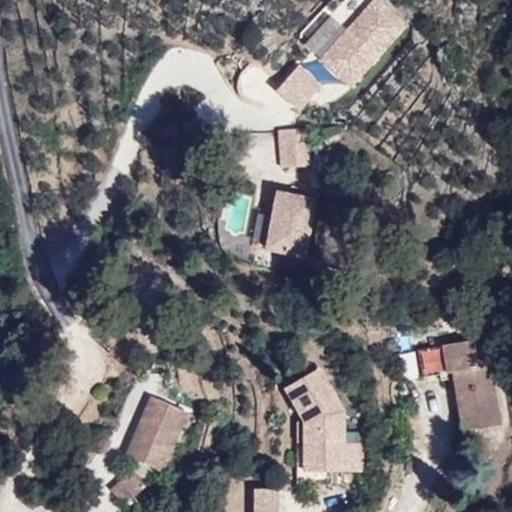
[(322,59),(351,85),(406,25),(377,0),(375,0),(345,33),(322,59)]
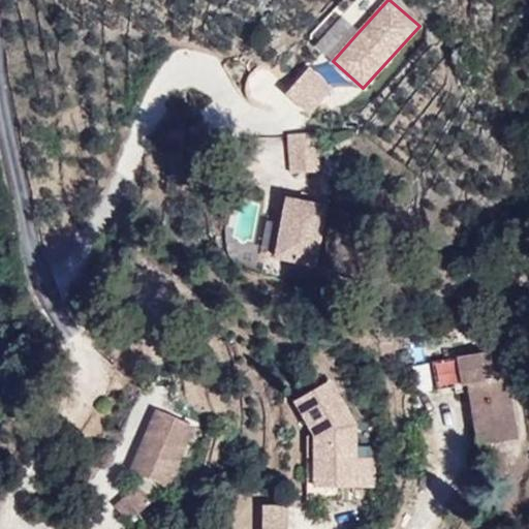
[(312,42),(333,61),(356,34),(336,16),(312,42)]
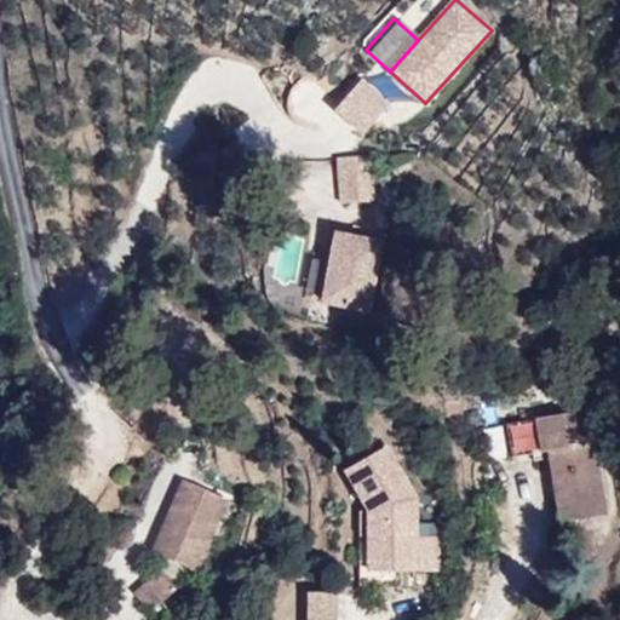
[(390,103),(362,79),(336,109),(365,133),(390,103)]
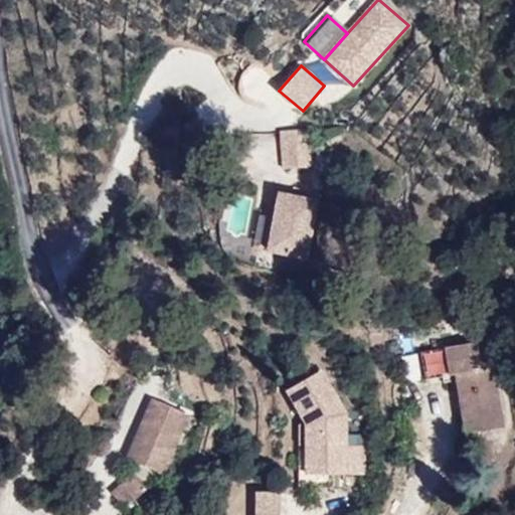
[(311,129),(282,131),(284,167),(313,165),(311,129)]
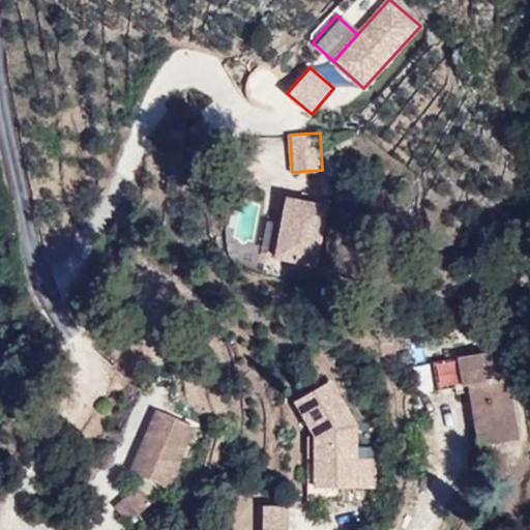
[(326,205),(288,198),(276,257),(316,264),(326,205)]
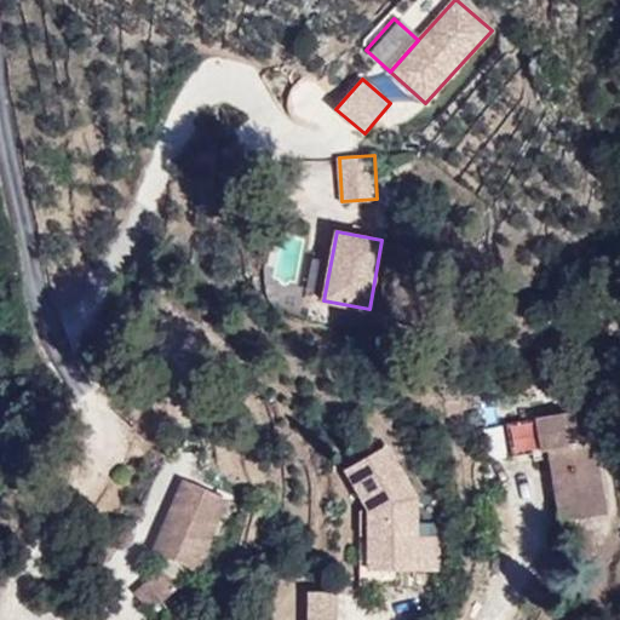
[(550,451),(561,522),(607,515),(595,442),(589,443),(583,411),(509,424),(514,455),(543,451),(543,452),(550,451)]
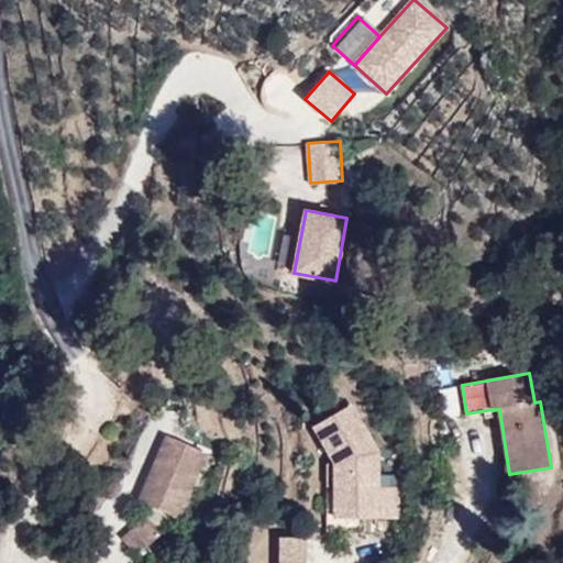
[(379,486),(379,450),(353,404),(315,427),(335,461),(335,515),(401,515),(400,486),(379,486)]
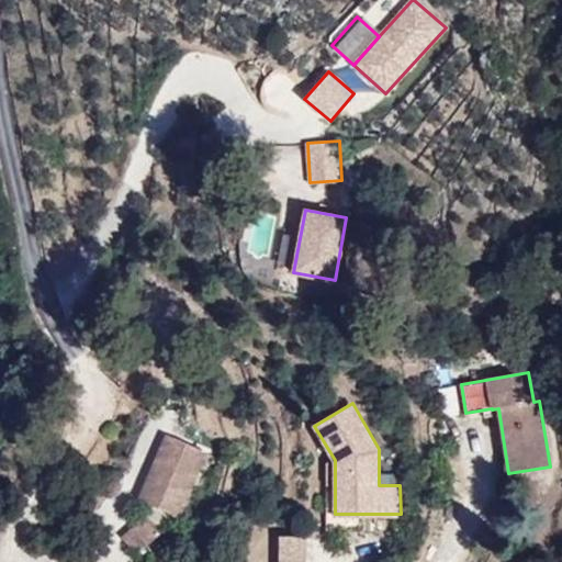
[(139,498),(180,516),(208,451),(167,434),(139,498)]
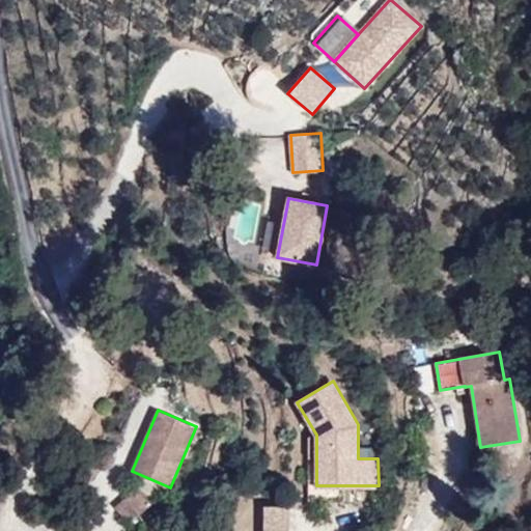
[(115,506),(130,523),(154,502),(139,485),(115,506)]
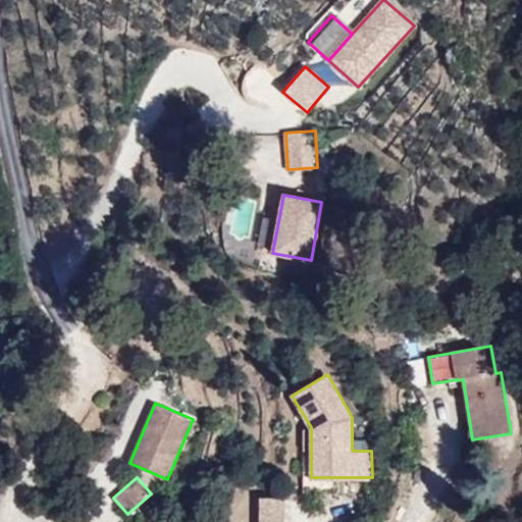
[(258,521),(289,521),(289,498),(258,498),(258,521)]
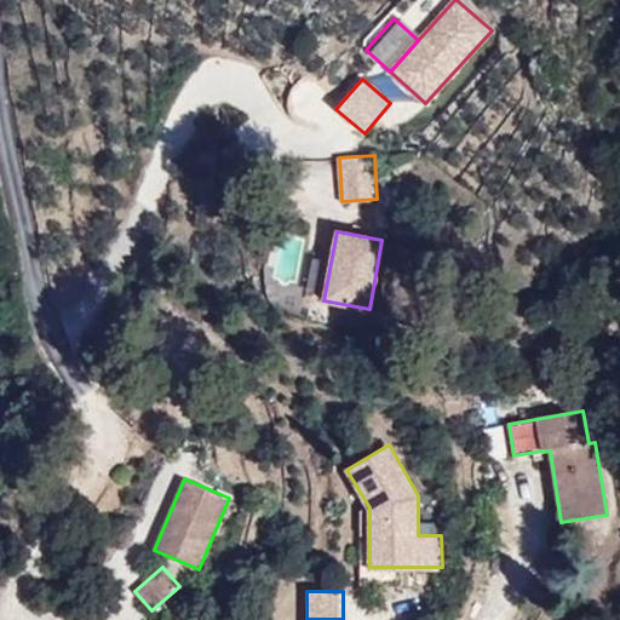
All buildings are outlined.
